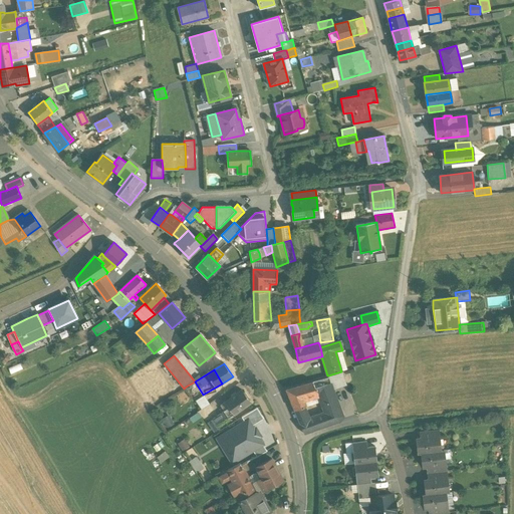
[(341,371),(328,375),(329,377),(333,390),(346,386),(341,371)]
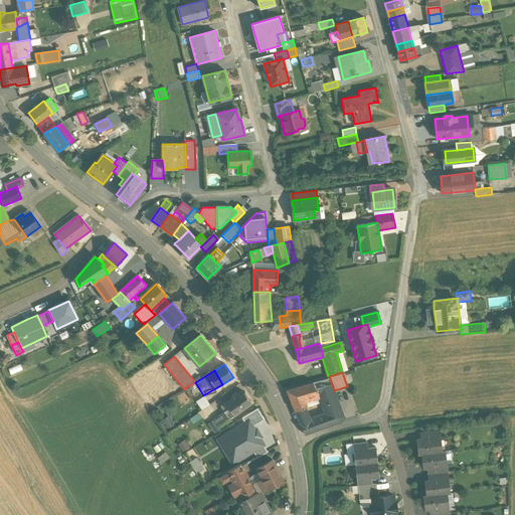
[(330,378),(314,382),(319,396),(326,413),(341,408),(334,390),(330,378)]
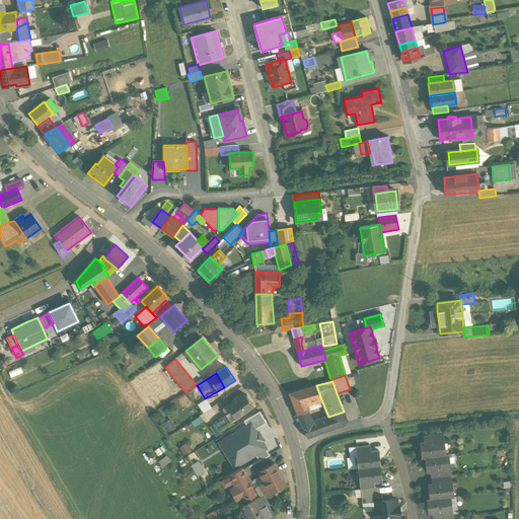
[(197,385),(188,390),(197,404),(205,398),(197,385)]
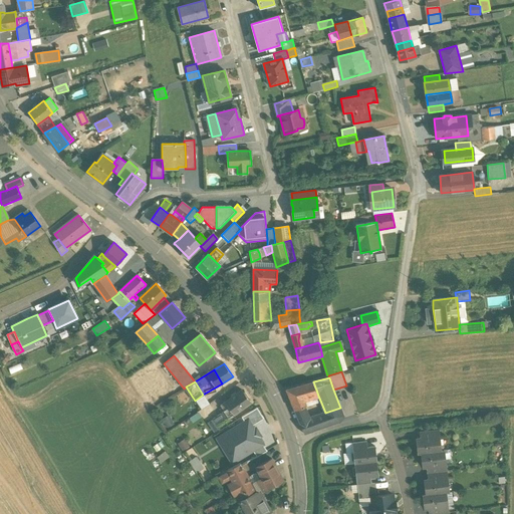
[(313,381),(285,390),(294,411),(295,411),(303,408),(304,408),(301,401),(318,396),(313,381)]
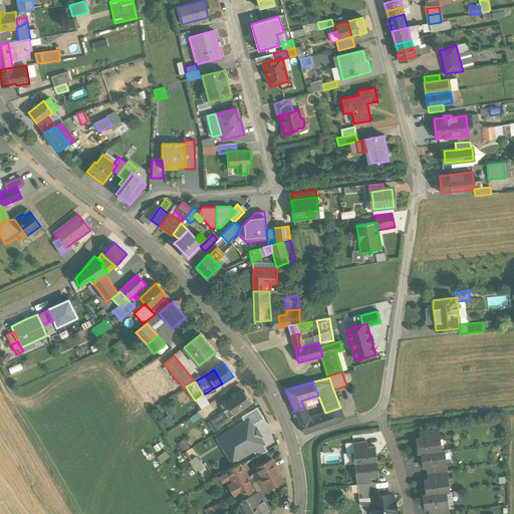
[(242,391),(225,402),(229,408),(234,415),(251,404),(249,401),(250,400),(245,393),(244,393),(242,391)]
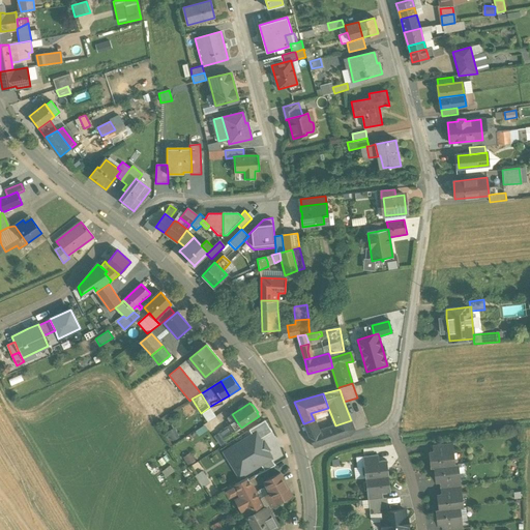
[(208,420),(216,416),(211,407),(203,412),(208,420)]
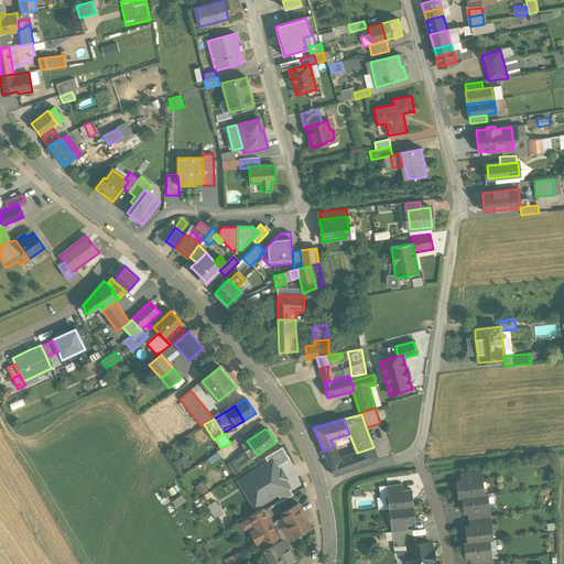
[(257,455),(251,447),(246,451),(251,458),(257,455)]
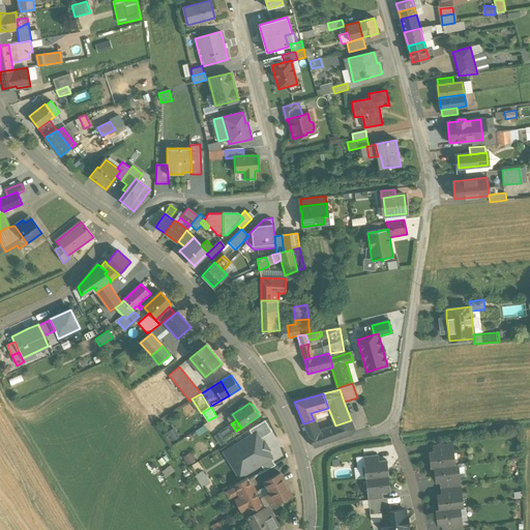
[(264,420),(249,430),(252,434),(256,440),(260,438),(271,431),(264,420)]
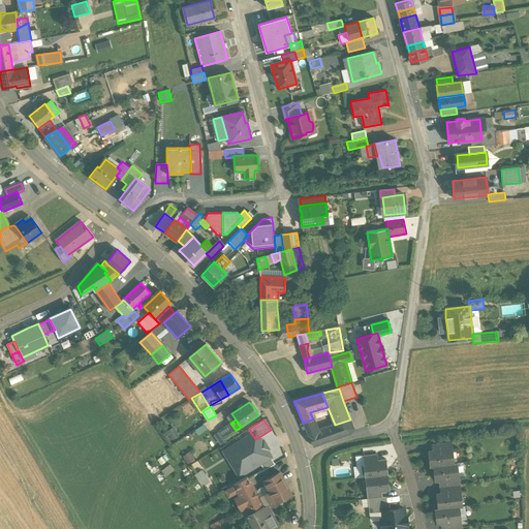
[(335,425),(334,425),(317,432),(312,419),(304,423),(313,446),(349,434),(353,429),(350,419),(335,425)]
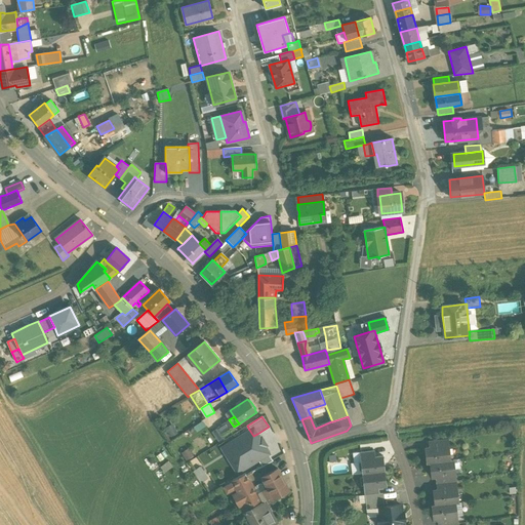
[(229,419),(217,428),(221,435),(234,427),(229,419)]
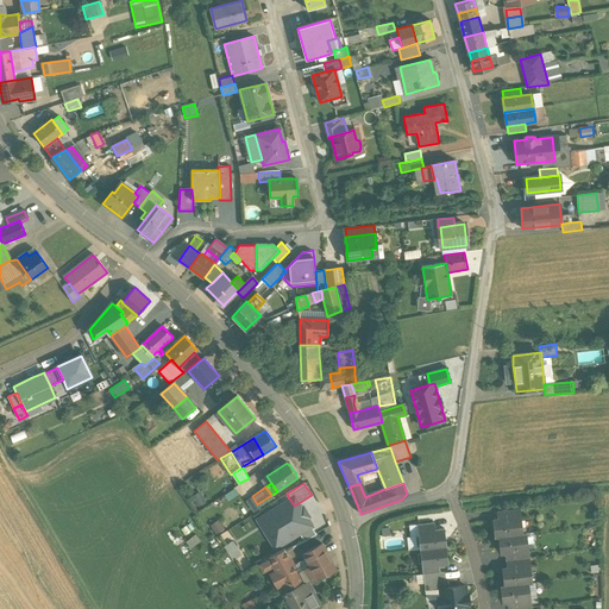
[(294,506),(289,498),(256,519),(275,548),(300,533),(312,526),(312,525),(308,519),(309,518),(302,506),(301,507),(299,503),(294,506)]
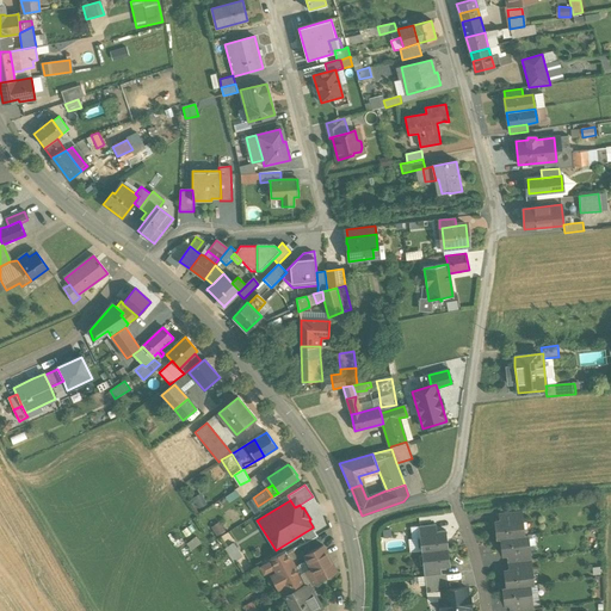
[(520,511),(500,513),(500,522),(522,519),(520,511)]
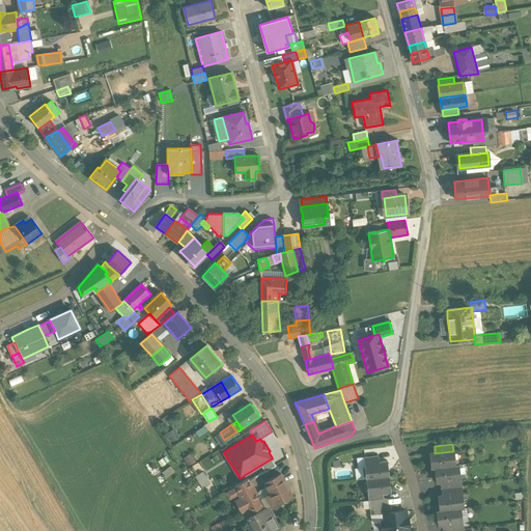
[(435,453),(430,454),(432,469),(436,469),(436,468),(455,466),(453,451),(435,453)]
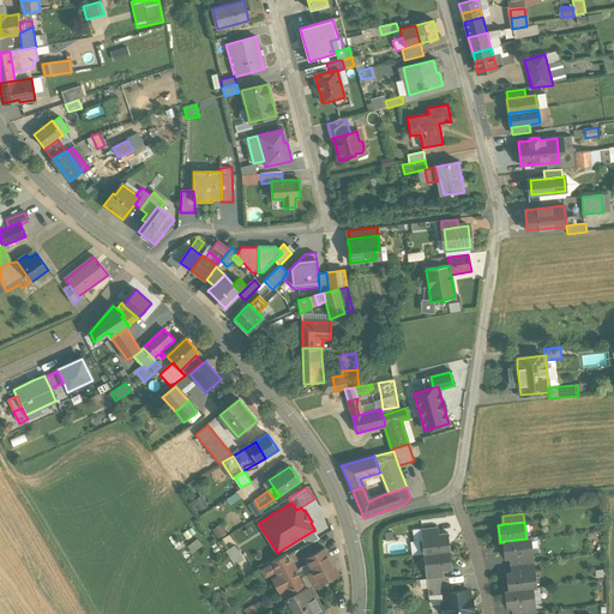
[(218,537),(227,534),(222,524),(214,529),(218,537)]
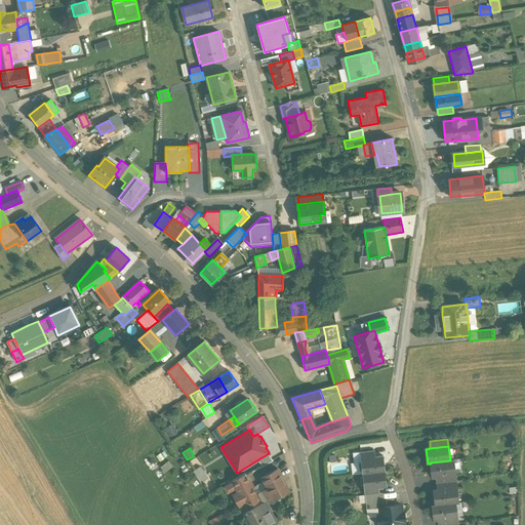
[(263,467),(273,461),(269,453),(258,459),(263,467)]
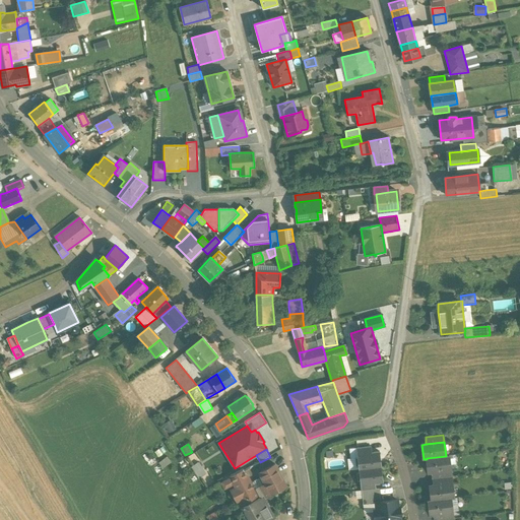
[(372,452),(358,454),(358,458),(355,458),(356,466),(359,466),(359,469),(381,466),(380,452),(372,452)]
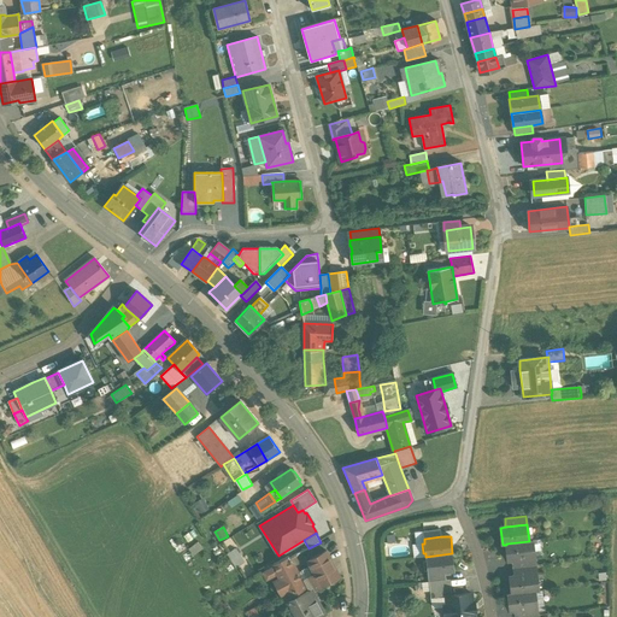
[(529,541),(506,544),(506,545),(507,560),(513,560),(534,558),(533,540),(529,541)]
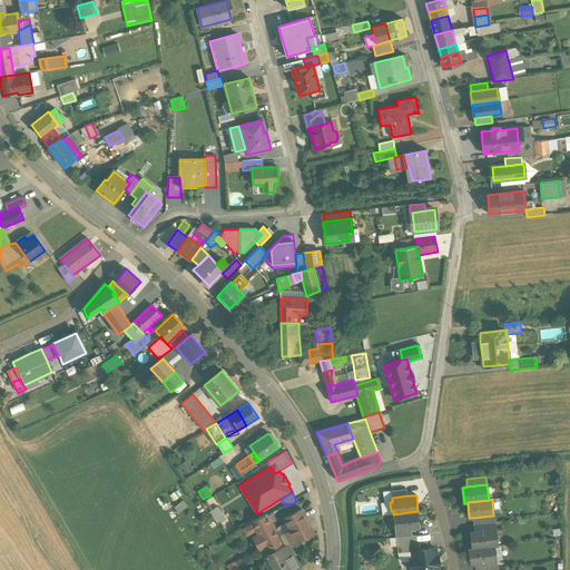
[(219,505),(210,511),(218,524),(226,519),(219,505)]
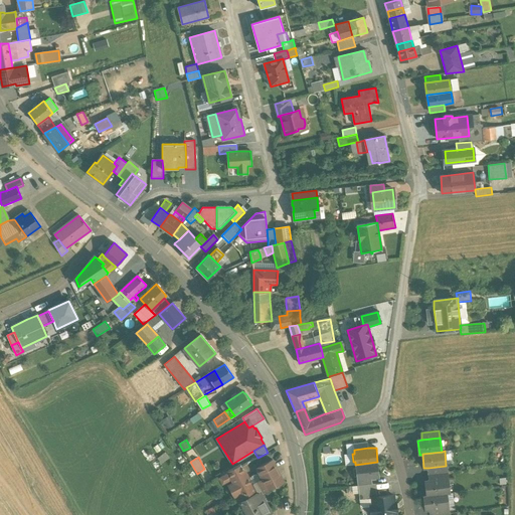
[(273,461),(258,468),(264,479),(258,483),(262,491),(283,480),(273,461)]
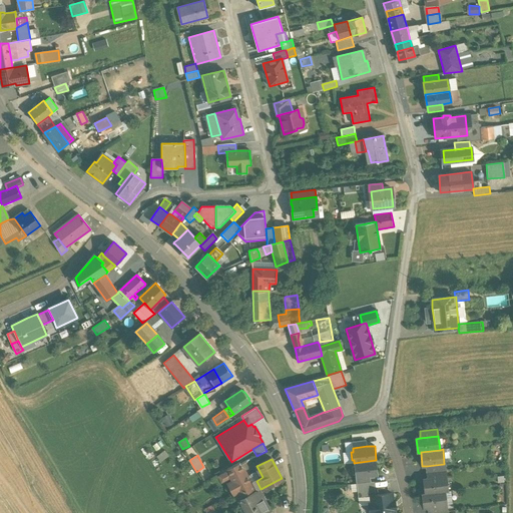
[(376,460),(354,463),(355,466),(352,467),(353,475),(356,474),(356,478),(370,476),(378,475),(376,460)]
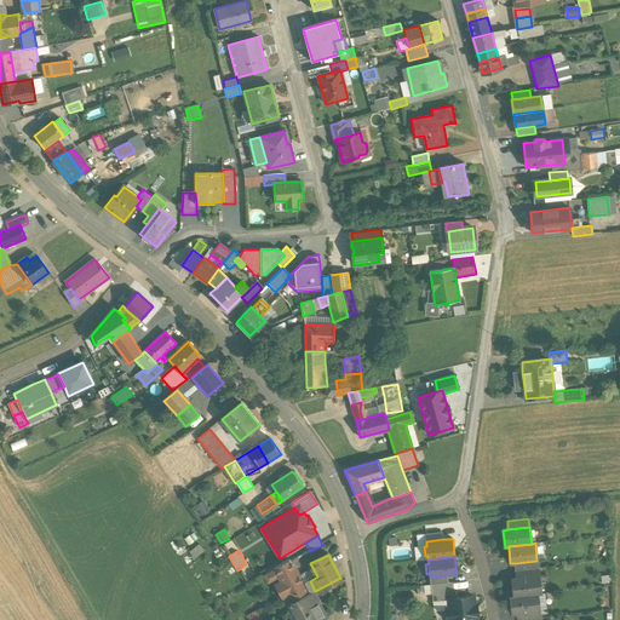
[(291,558),(275,567),(288,591),(303,584),(292,561),(291,558)]
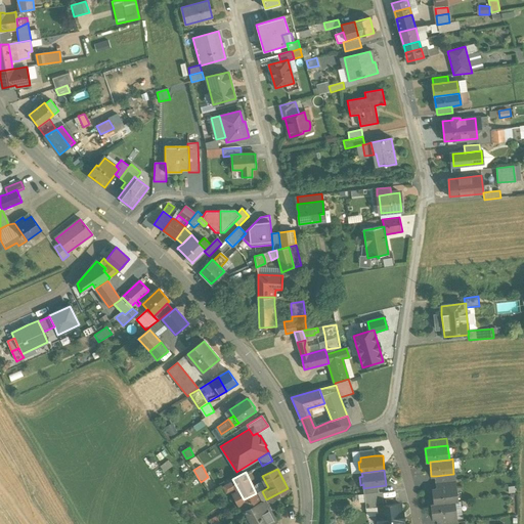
[(453,474),(436,476),(436,482),(454,480),(453,474)]
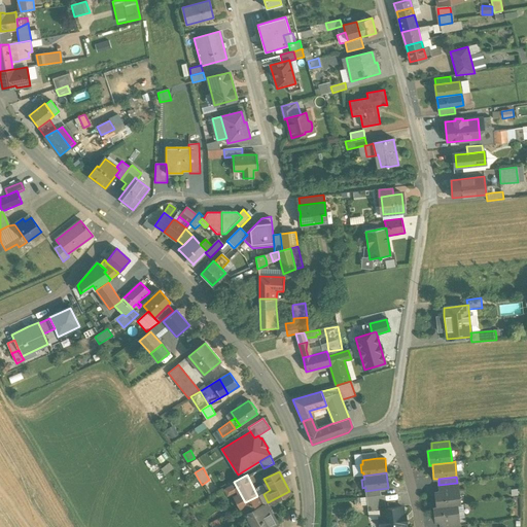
[(457,483),(438,485),(440,492),(458,490),(457,483)]
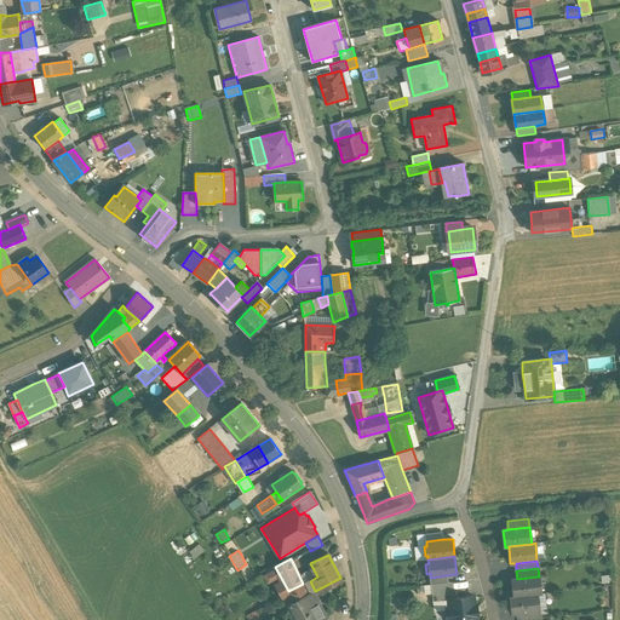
[(517,579),(512,579),(514,596),(538,593),(538,595),(541,593),(539,577),(517,579)]
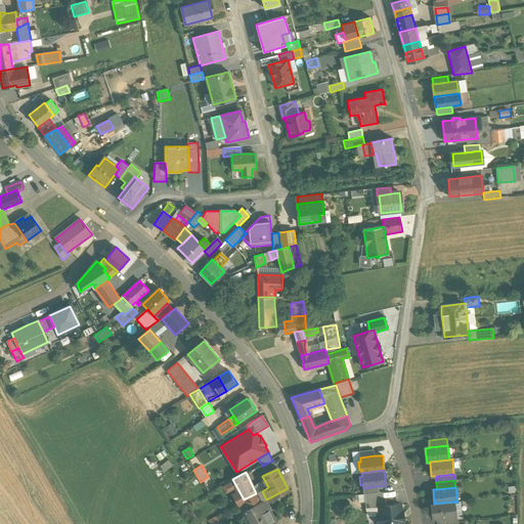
[(266,499),(262,491),(256,493),(261,503),(264,500),(266,499)]
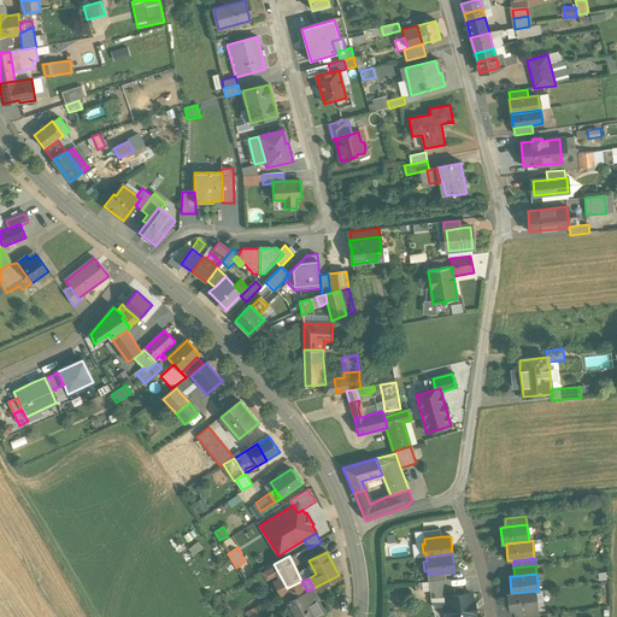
[(446,580),(429,582),(430,599),(446,597),(446,595),(452,595),(450,580),(446,580)]
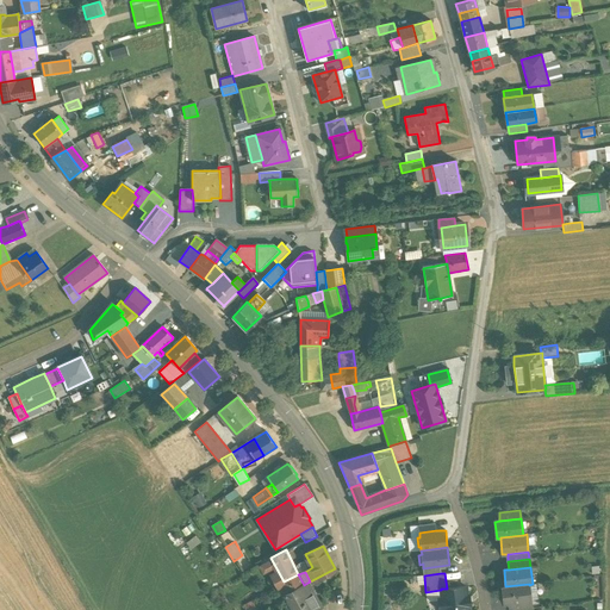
[(298,574),(284,582),(290,592),(304,585),(298,574)]
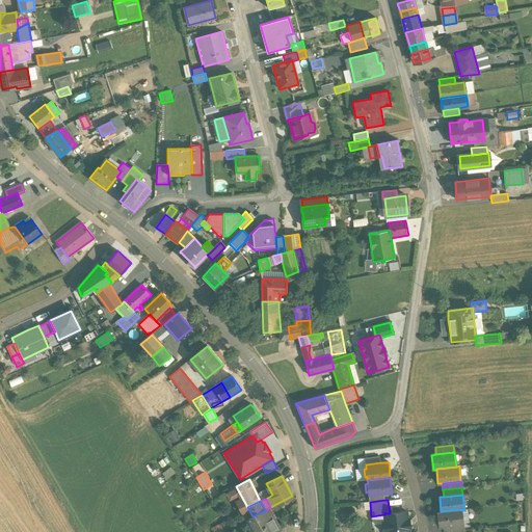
[(253,516),(249,517),(250,520),(254,519),(259,530),(257,531),(273,531),(278,530),(272,517),(270,519),(266,511),(268,510),(268,508),(265,510),(253,516)]
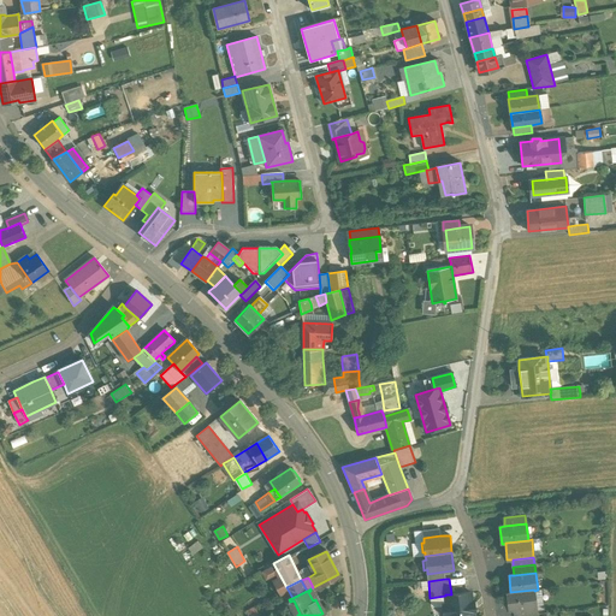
[(534,590),(510,592),(507,592),(509,610),(514,609),(535,606),(534,591),(534,590)]
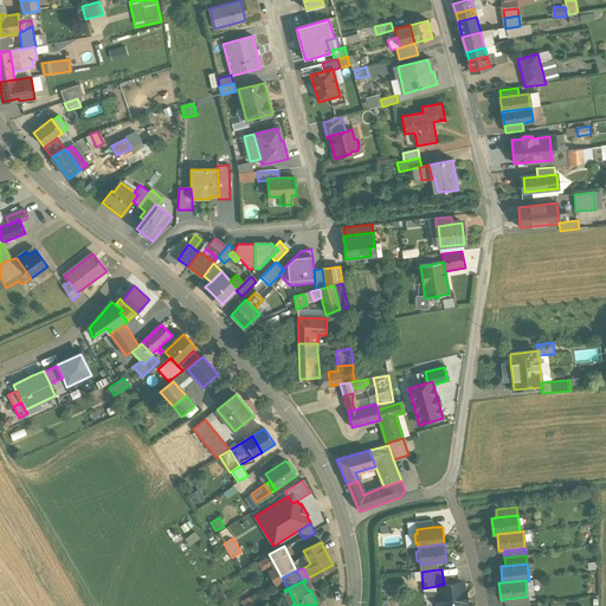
[(444,585),(438,585),(438,586),(439,594),(436,595),(437,605),(440,604),(440,605),(464,605),(464,601),(466,601),(465,592),(464,592),(463,582),(444,585)]
